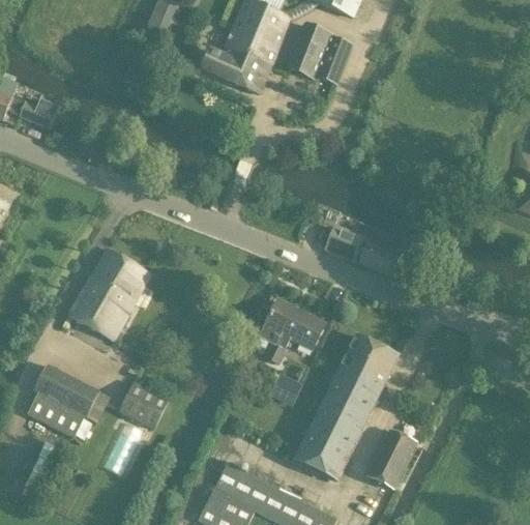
[(287,16),(257,1),(254,0),(246,0),(234,28),(253,37),(245,55),(271,65),(290,19),(287,16)]
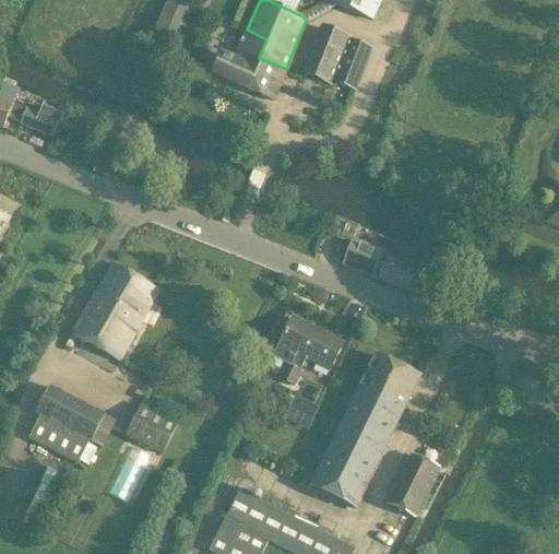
[(373,16),(380,0),(334,0),(373,16)]
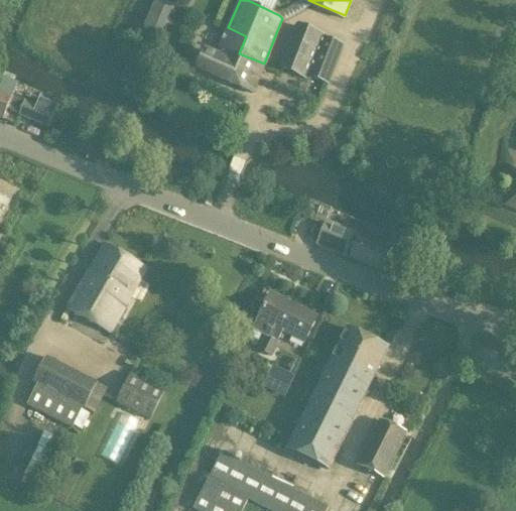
[(298,22),(280,65),(303,74),(307,76),(308,74),(329,82),(345,41),(325,33),(298,22)]
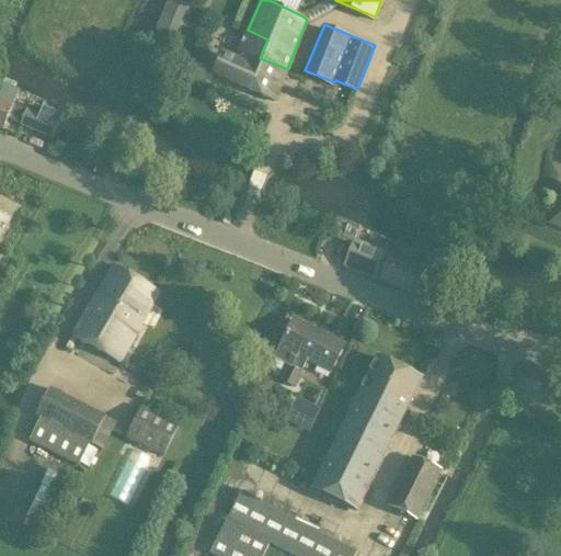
[(260,58),(267,40),(248,30),(236,57),(222,52),(214,70),(275,99),(287,69),(260,58)]
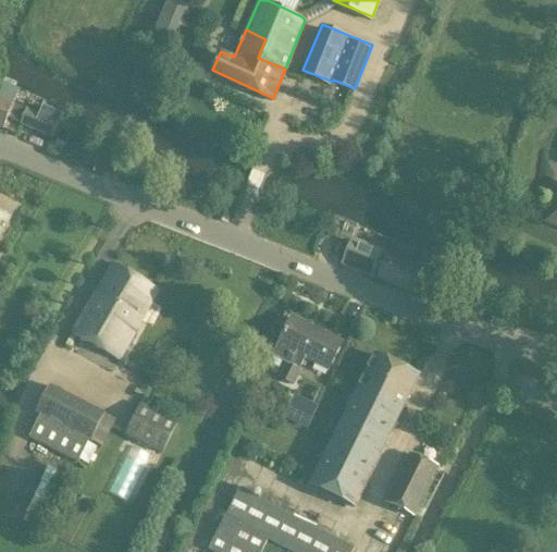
[(0,123),(3,125),(9,113),(22,119),(27,106),(28,105),(14,98),(19,87),(0,80),(0,123)]
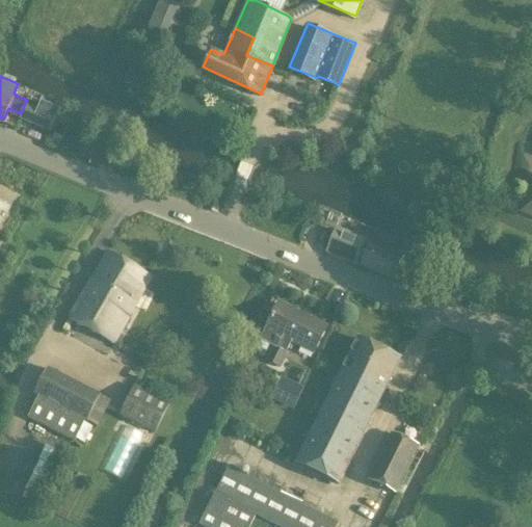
[(21,113),(20,115),(50,128),(58,107),(42,100),(38,106),(26,101),(21,113)]
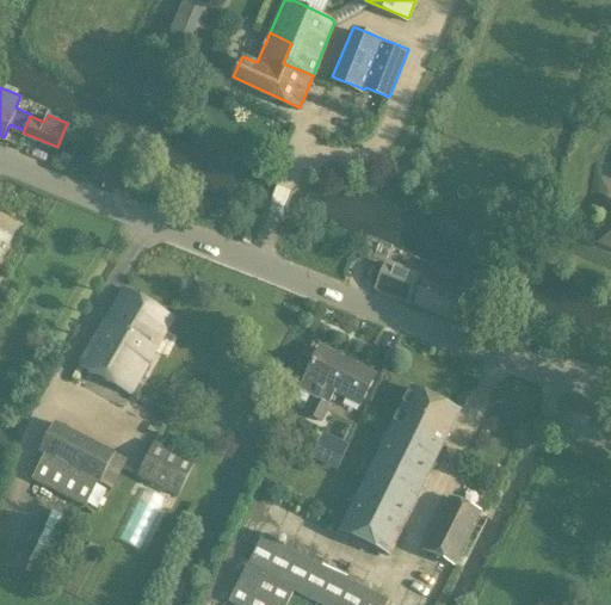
[(94,144),(91,153),(96,155),(105,159),(107,152),(109,149),(94,144)]
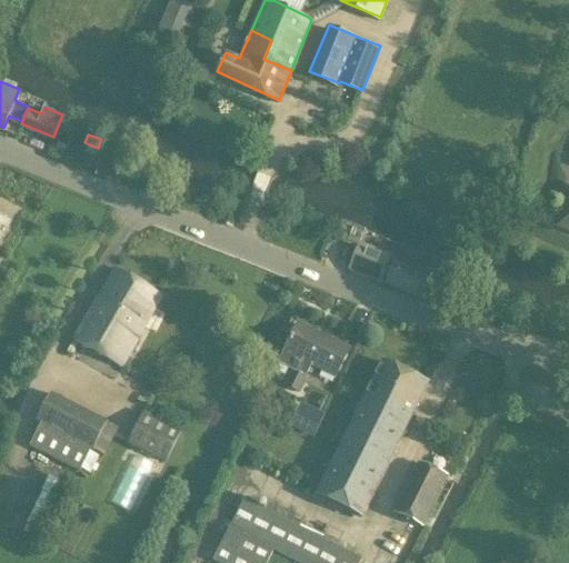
[(68,143),(63,153),(82,161),(89,144),(85,142),(70,137),(68,143)]
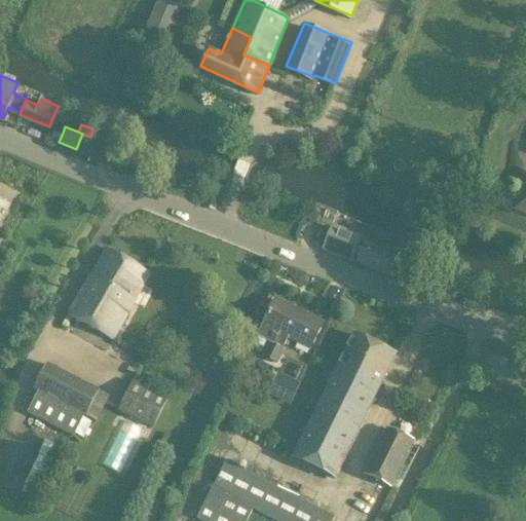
[(53,128),(49,139),(58,142),(59,142),(63,133),(53,128)]
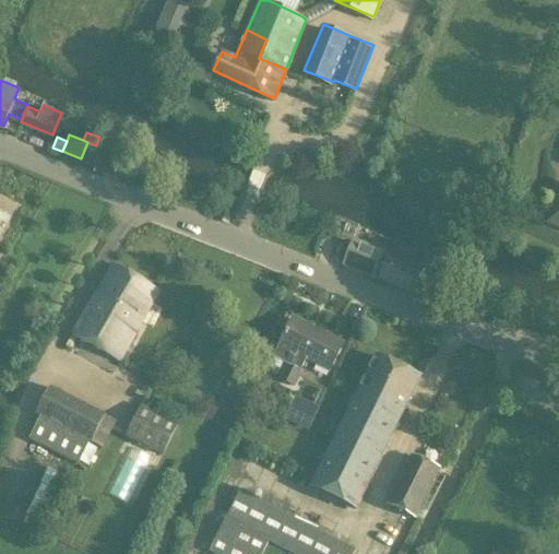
[(87,142),(81,158),(85,160),(90,162),(96,145),(87,142)]
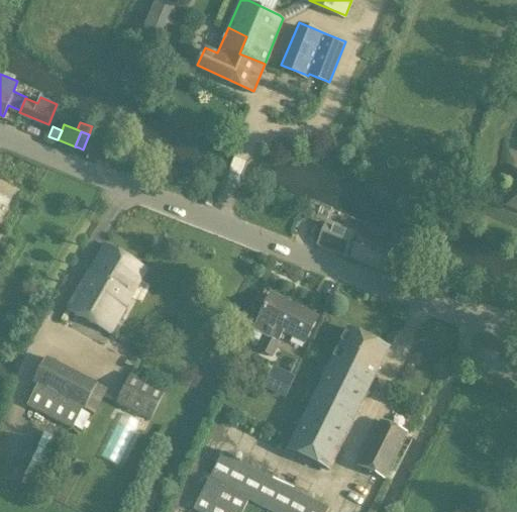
[(0,213),(8,197),(0,192),(0,213)]
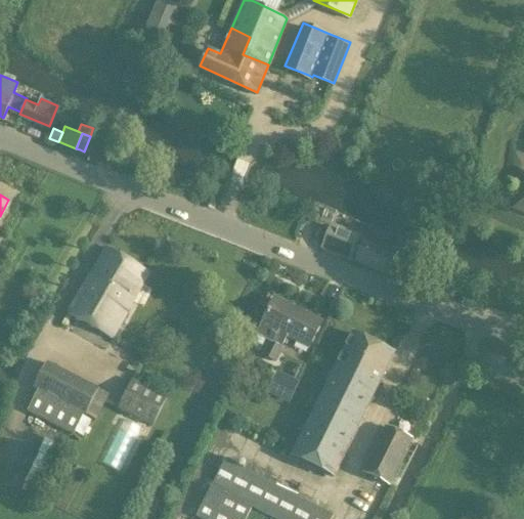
[(350,256),(359,233),(332,222),(322,245),(350,256)]
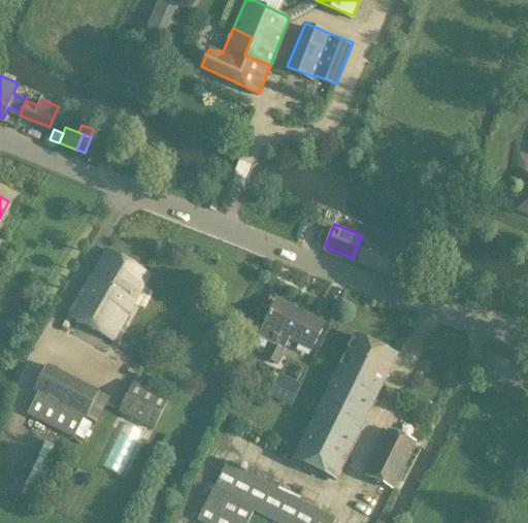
[(396,275),(409,243),(371,229),(358,260),(396,275)]
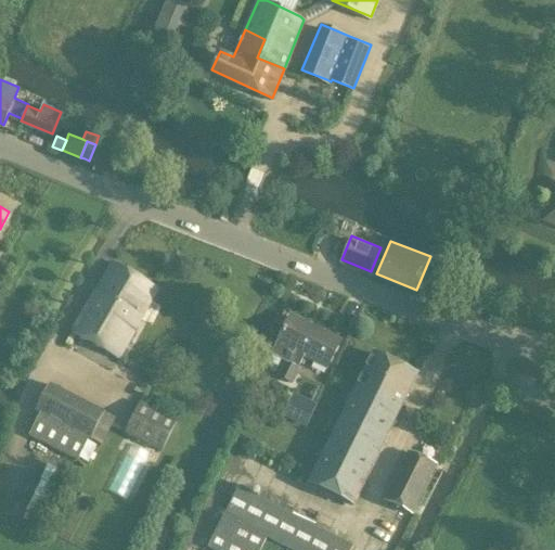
[(113,258),(71,328),(118,356),(143,314),(157,285),(113,258)]
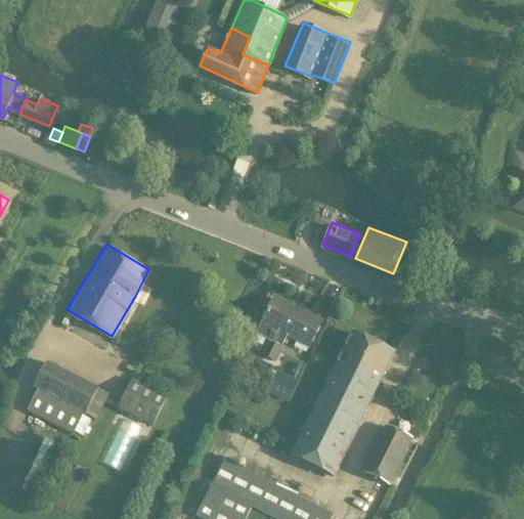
[(263,317),(257,332),(268,338),(262,351),(274,357),(281,344),(288,333),(309,344),(321,319),(274,296),(263,317)]
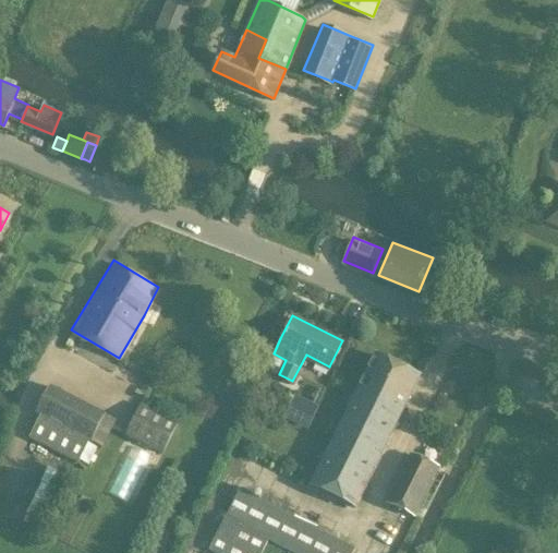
[(354,505),(420,373),(376,352),(311,483),(354,505)]
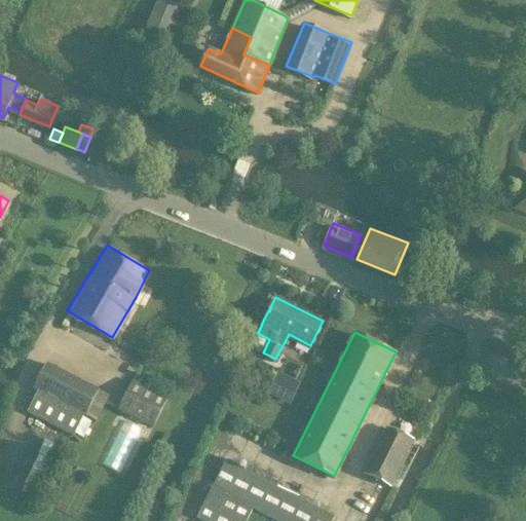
[(38,388),(28,409),(73,433),(83,412),(85,413),(99,387),(47,361),(34,386),(38,388)]
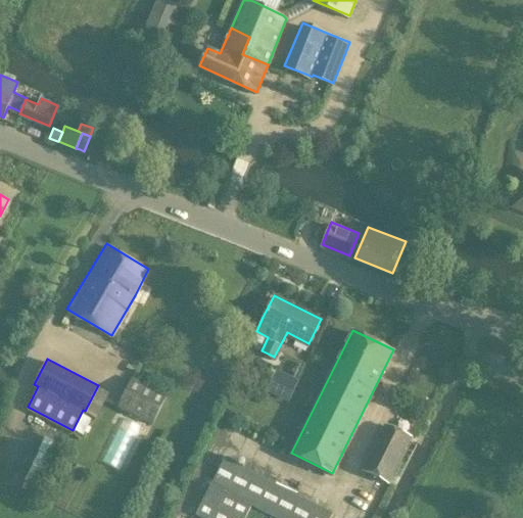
[(275,372),(269,386),(289,396),(296,383),(275,372)]
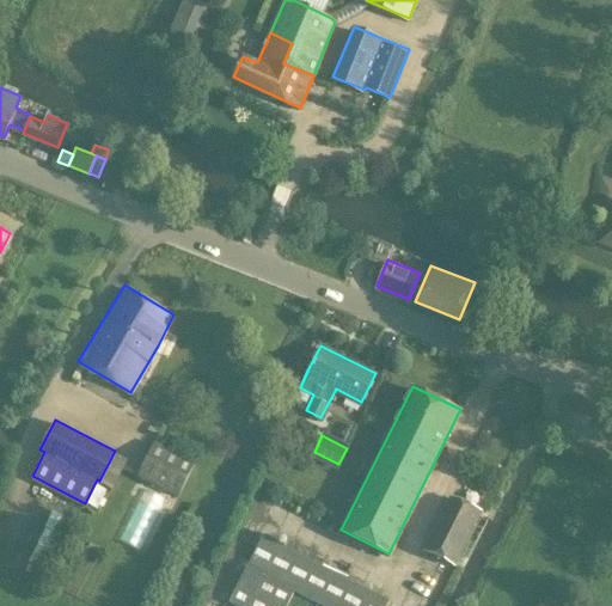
[(178,494),(195,460),(155,440),(139,473),(178,494)]
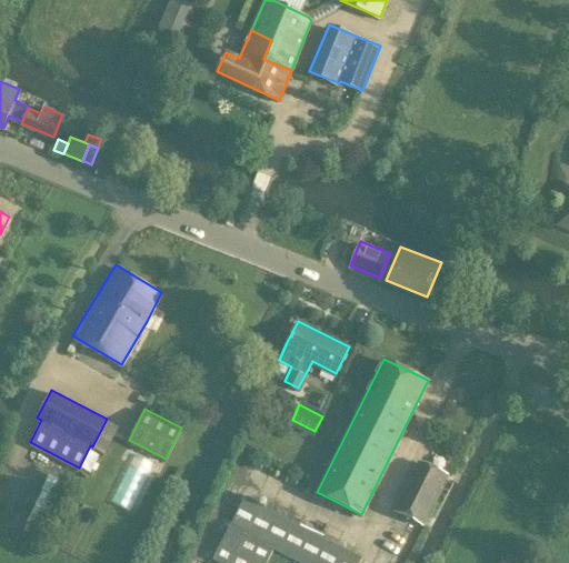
[(422,523),(447,473),(419,459),(395,509),(422,523)]
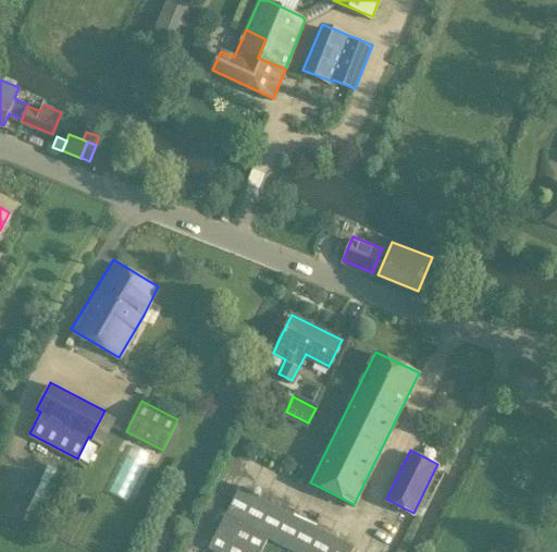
[(239,486),(209,546),(221,551),(259,551),(269,536),(300,551),(350,551),(355,546),(239,486)]
